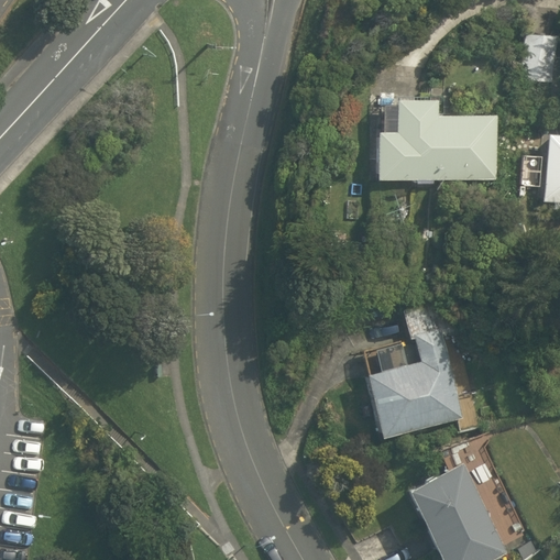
[(559,34),(525,32),(522,83),(557,85),(559,51),(559,34)]
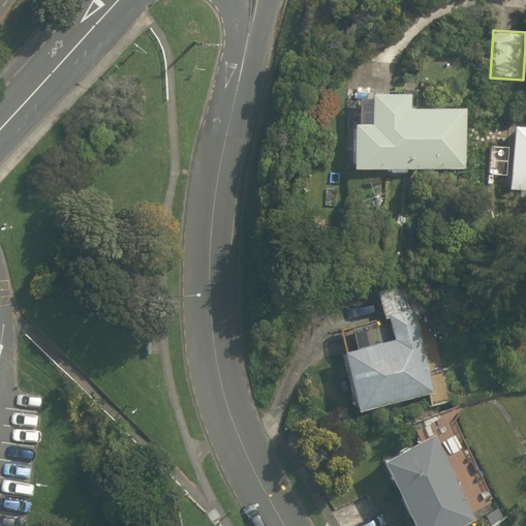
[(359,125),(357,125),(356,167),(465,171),(466,110),(415,109),(415,92),(360,91),(360,106),(359,125)]
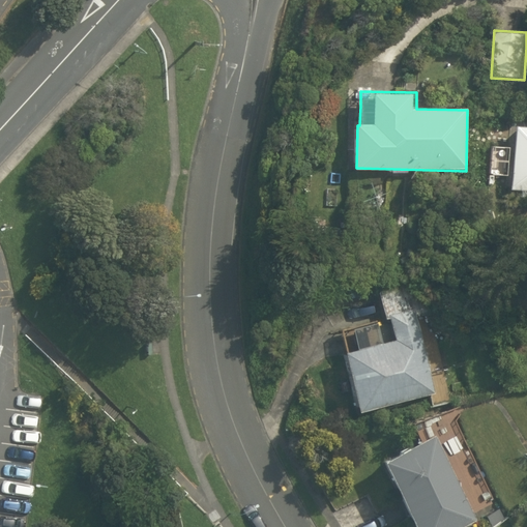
[(526,125),(517,125),(514,189),(526,191),(526,125)]
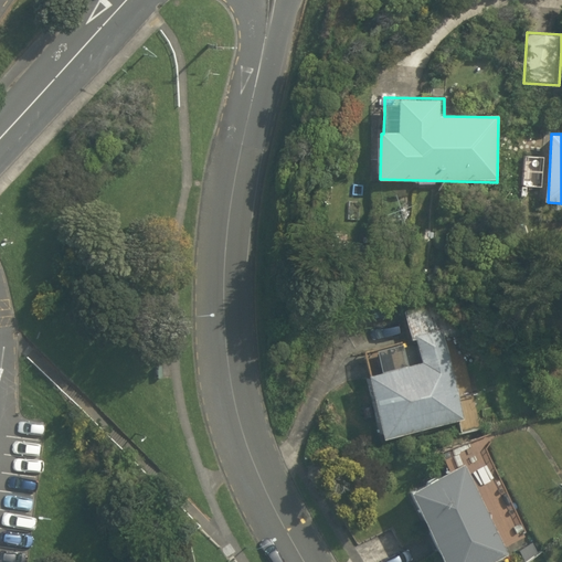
[(406,371),(401,347),(363,356),(384,445),(472,425),(454,346),(448,325),(417,332),(425,367),(406,371)]
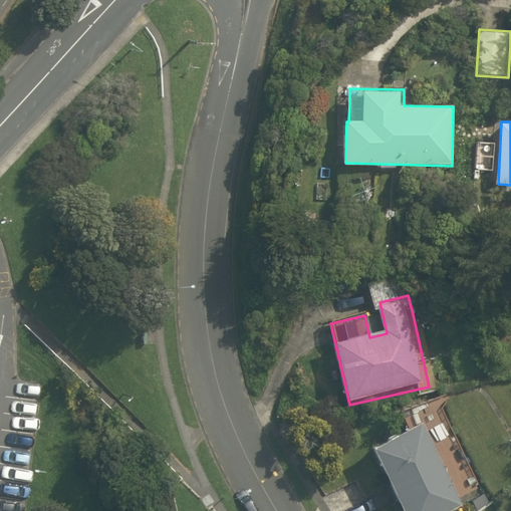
[(429,425),(375,451),(405,510),(463,510),(470,507),(429,425)]
